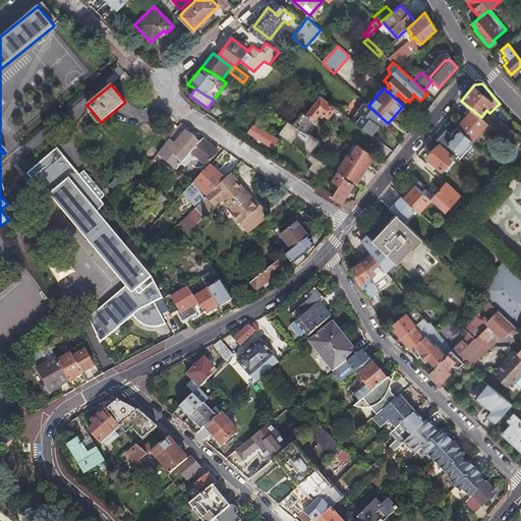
[(323,118),(325,115),(329,118),(336,108),(321,97),(306,115),(301,112),(292,123),(305,132),(313,121),(319,115),(323,118)]
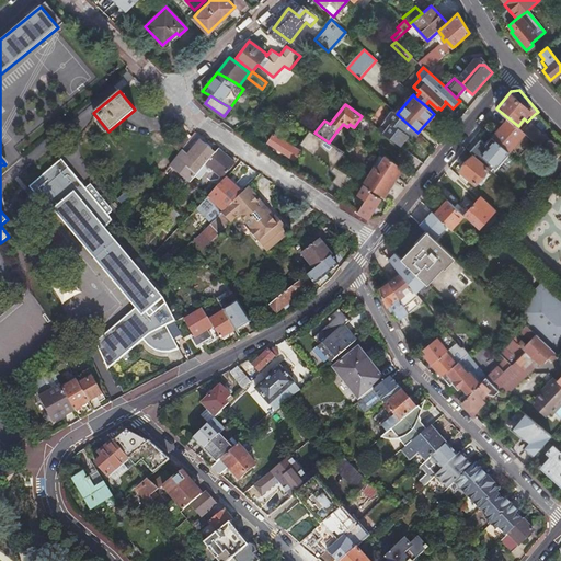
[(393,111),(378,128),(400,145),(405,138),(410,141),(418,133),(397,114),(393,111)]
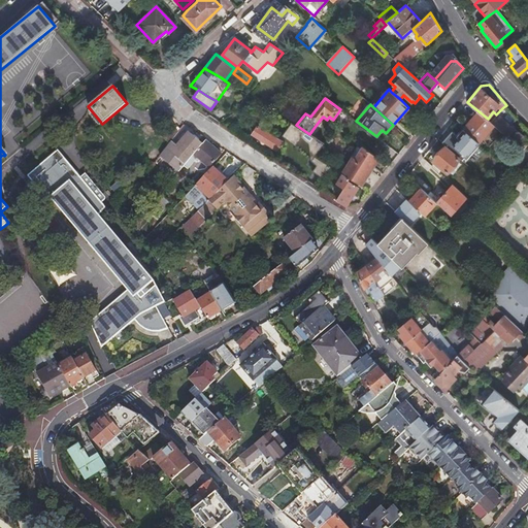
[(490,121),(494,125),(497,127),(509,138),(510,138),(515,142),(522,134),(517,129),(512,125),(501,116),(505,109),(503,107),(496,114),(490,121)]
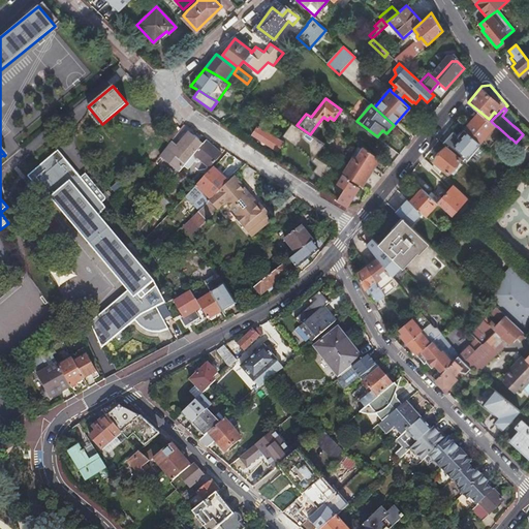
[(518,120),(506,110),(502,116),(512,125),(518,120)]
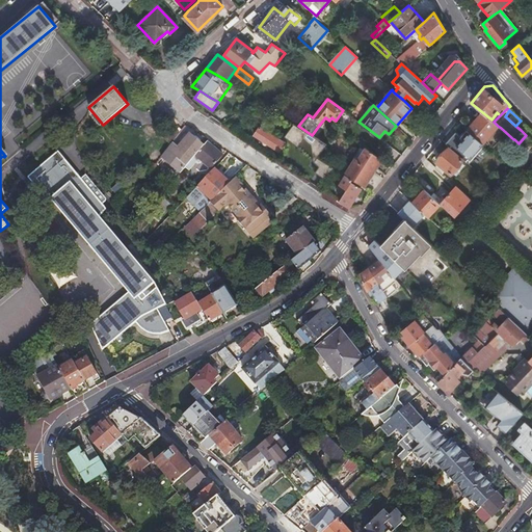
[(467,130),(482,143),(484,141),(498,126),(494,122),(491,120),(481,111),(467,130)]
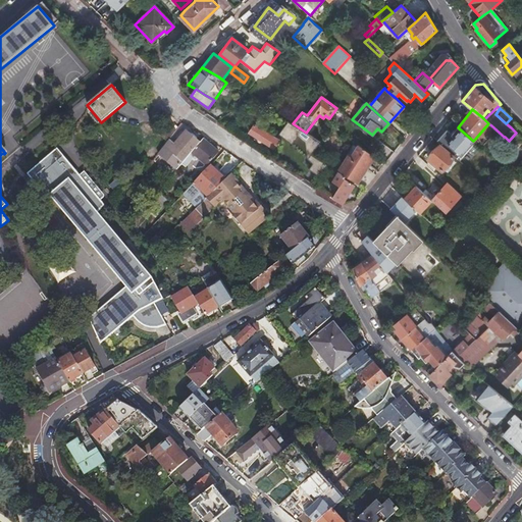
[(254,124),(261,128),(265,122),(258,118),(254,124)]
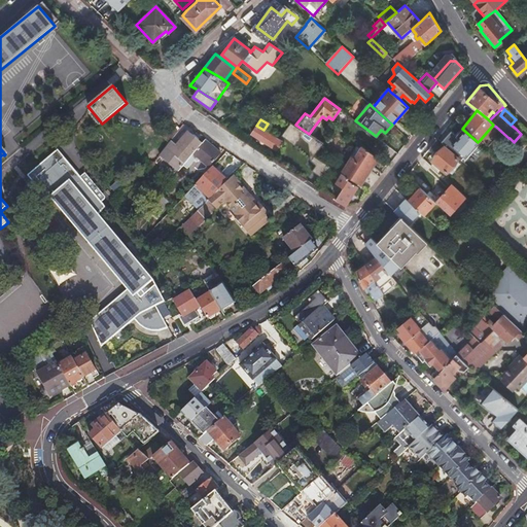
[(291,123),(282,135),(295,145),(316,165),(312,171),(322,178),(330,167),(314,156),(324,143),(309,134),(295,125),(291,123)]
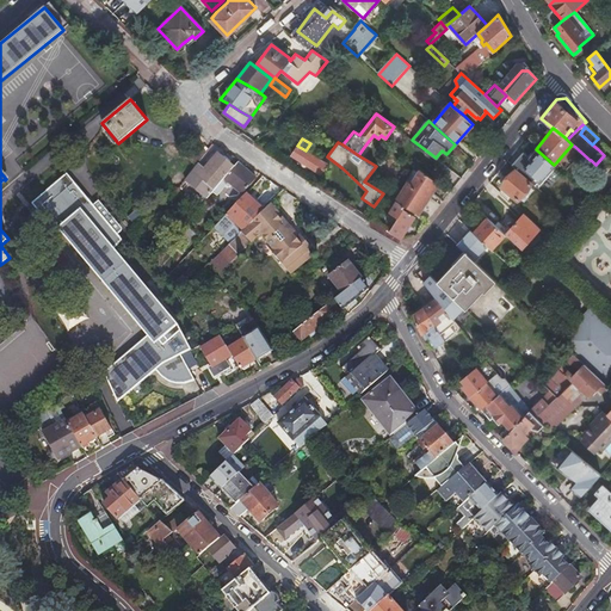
[(572,144),(556,162),(565,170),(576,156),(574,154),(576,150),(573,148),(575,147),(572,144)]
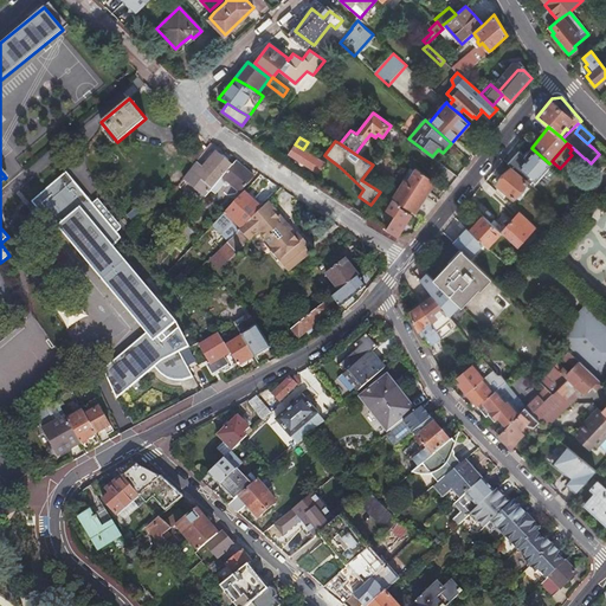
[(317,158),(316,158),(295,144),(288,153),(318,173),(326,162),(317,158)]
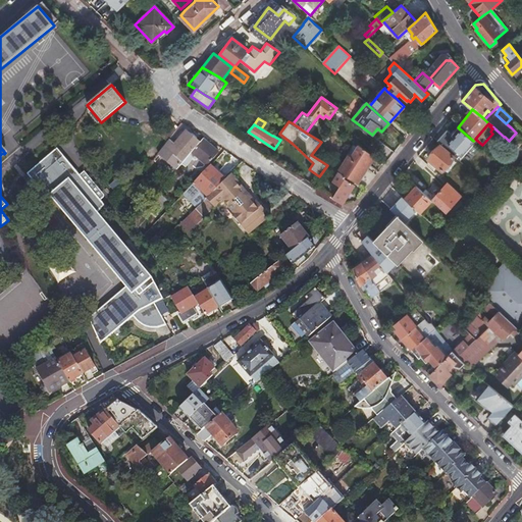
[(474,141),(473,141),(458,127),(452,134),(447,131),(437,141),(457,158),(460,154),(462,155),(472,143),(474,141)]
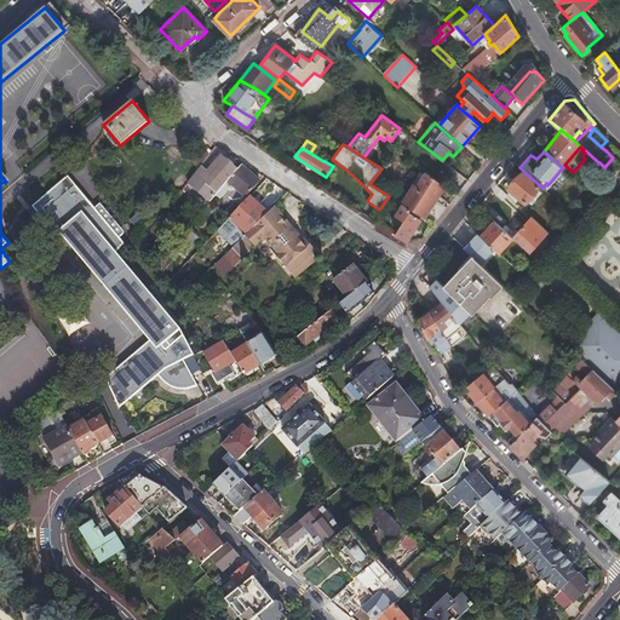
[(207,171),(201,166),(189,182),(210,201),(220,189),(237,168),(222,154),(207,171)]
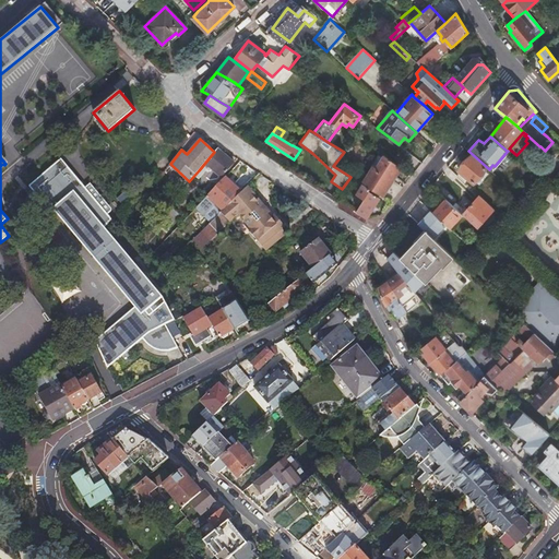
[(217,149),(214,152),(199,170),(201,174),(207,166),(222,177),(234,163),(217,149)]
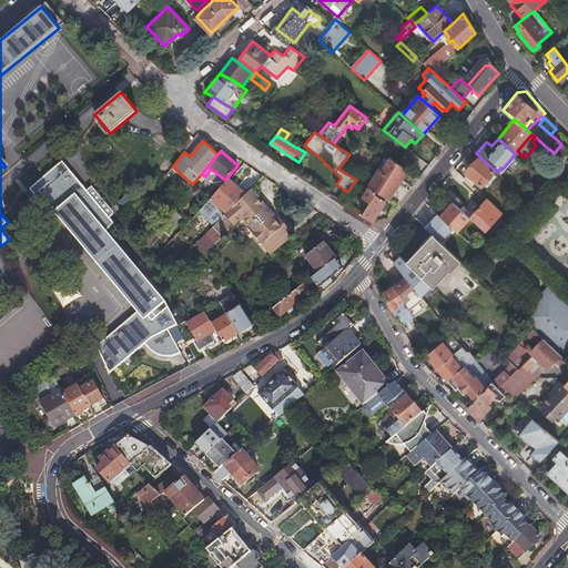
[(516,156),(514,155),(503,169),(500,168),(497,172),(500,174),(516,156)]
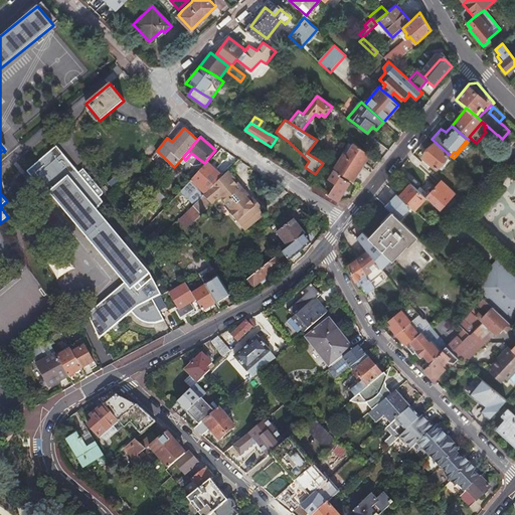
[(423,158),(420,161),(421,161),(427,167),(431,164),(437,169),(438,167),(447,157),(448,155),(434,143),(422,157),(423,158)]
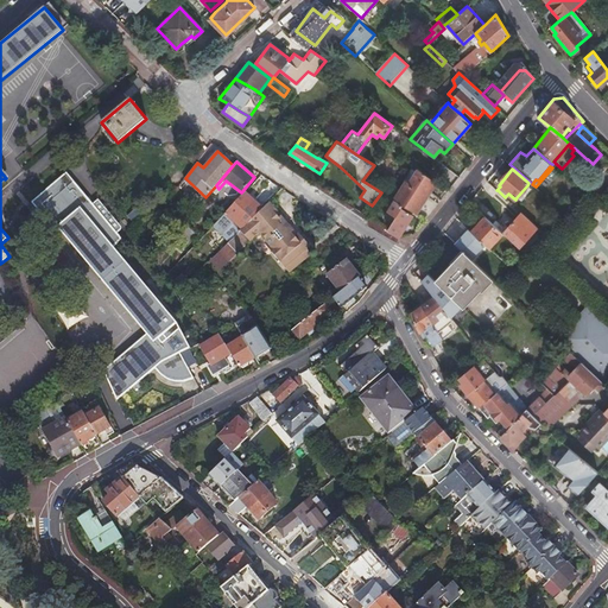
[(406,183),(394,201),(403,207),(415,214),(436,183),(419,170),(409,184),(406,183)]
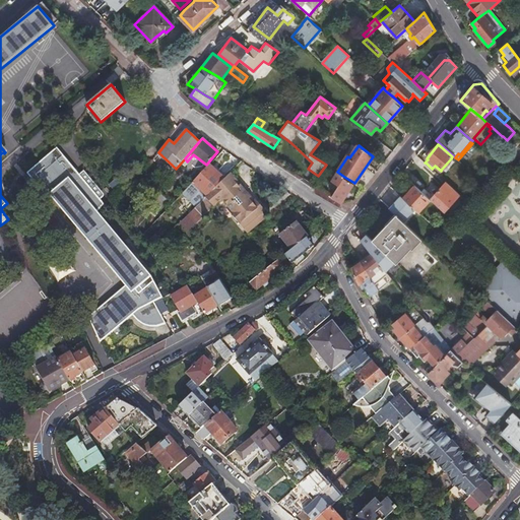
[(105,205),(58,148),(28,174),(48,197),(51,195),(57,203),(58,202),(126,285),(126,286),(88,317),(89,319),(100,342),(133,316),(134,317),(135,318),(136,320),(137,321),(138,322),(140,323),(141,324),(143,325),(145,325),(146,326),(148,327),(150,327),(151,327),(153,327),(155,327),(157,327),(158,327),(160,327),(163,326),(164,325),(166,325),(167,324),(161,316),(153,302),(160,299),(163,298),(151,277),(98,212),(105,205)]
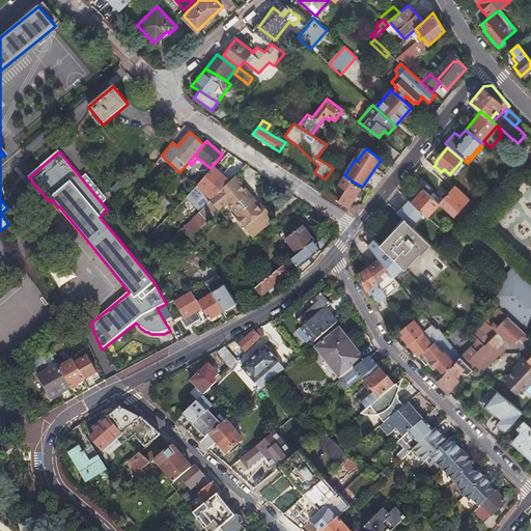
[(460,162),(451,172),(453,173),(463,164),(460,162)]
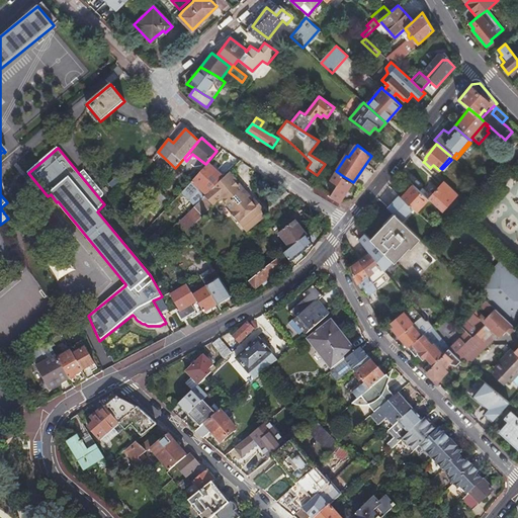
[(223,178),(208,164),(182,192),(195,205),(223,178)]
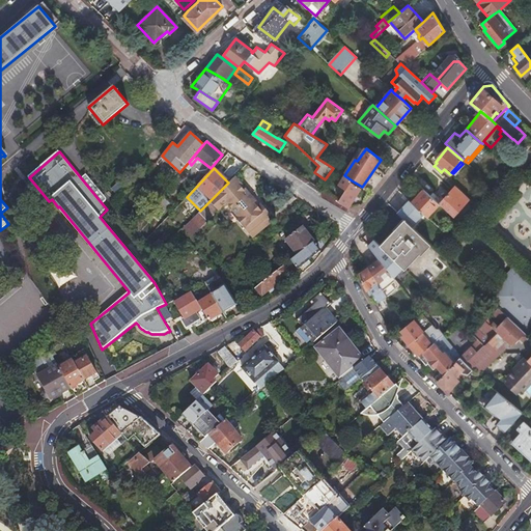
[(345,190),(338,201),(347,207),(360,189),(351,183),(352,180),(344,175),(338,185),(345,190)]
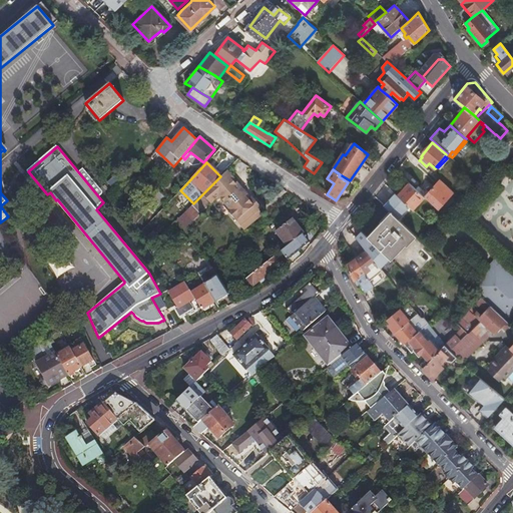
[(225,172),(220,176),(193,203),(185,211),(192,220),(206,206),(205,205),(209,201),(210,202),(218,195),(225,204),(231,210),(228,212),(239,225),(261,207),(254,199),(251,202),(248,199),(241,191),(237,186),(237,182),(232,177),(229,177),(225,172)]
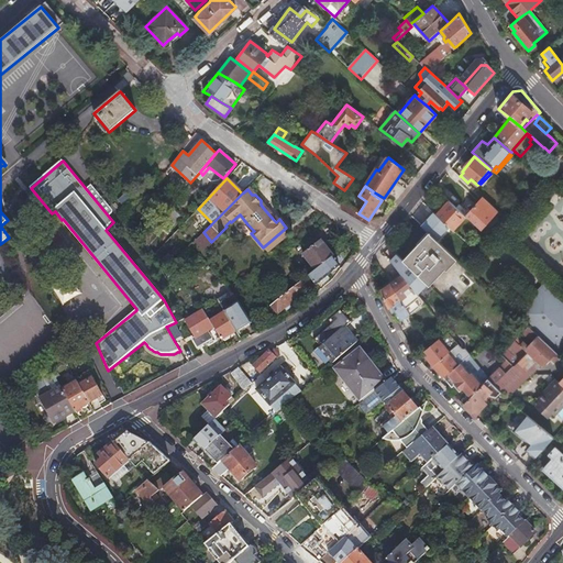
[(465,216),(481,229),(483,227),(492,217),(490,217),(497,210),(482,196),(475,203),(467,212),(459,203),(455,207),(465,216)]
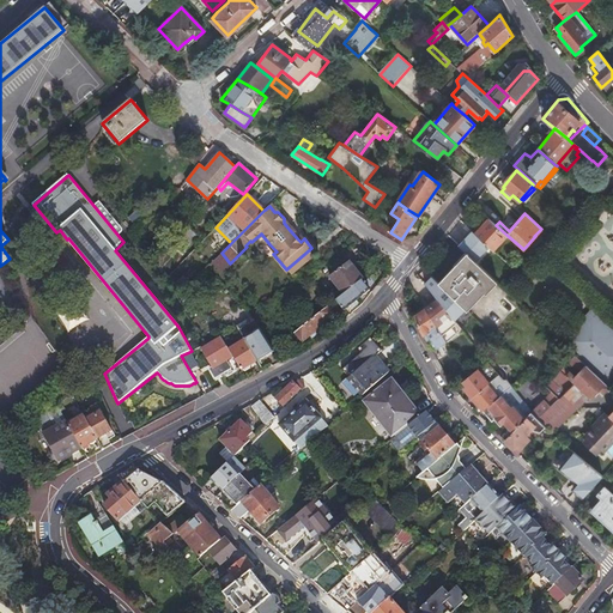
[(34,217),(26,222),(32,229),(40,223),(34,217)]
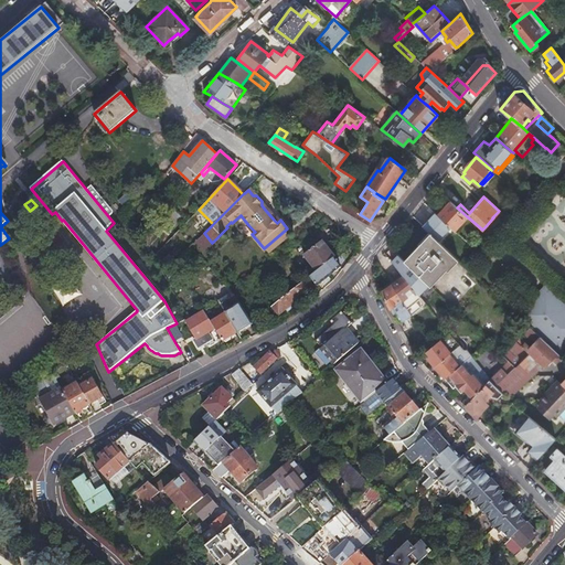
[(450,226),(454,231),(467,216),(457,208),(450,201),(438,215),(450,226)]
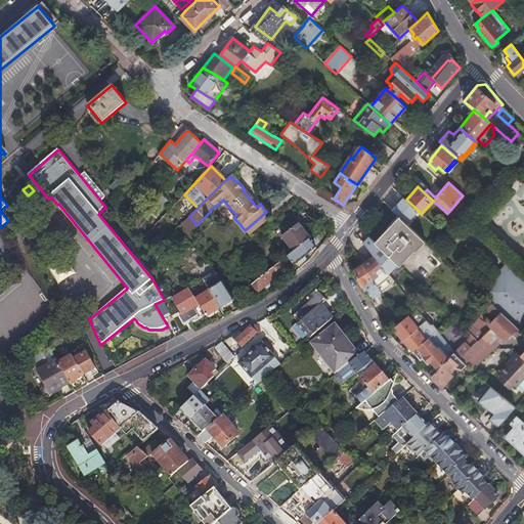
[(158,192),(146,205),(157,214),(168,202),(158,192)]
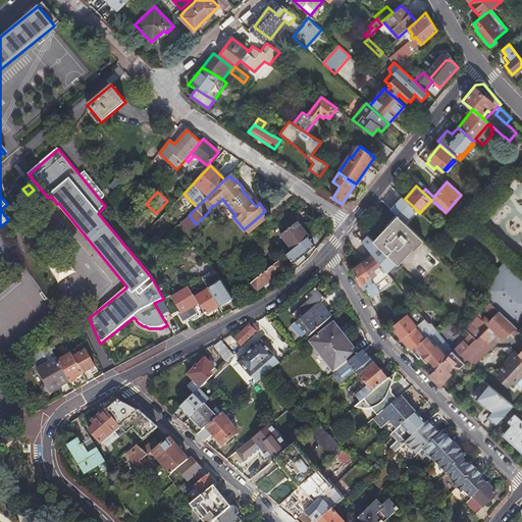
[(398,215),(405,221),(416,209),(405,199),(402,197),(398,201),(390,209),(398,215)]
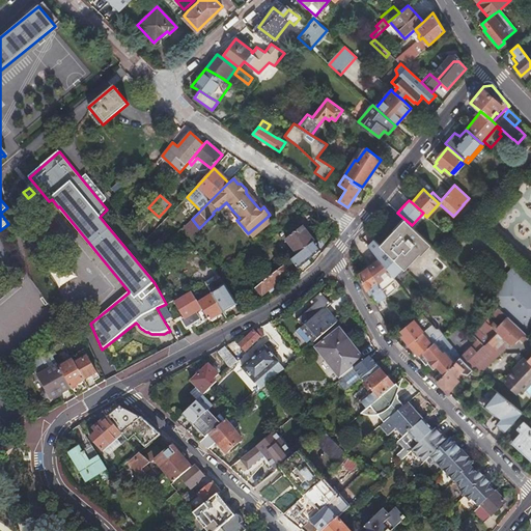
[(124,210),(130,215),(134,211),(129,205),(124,210)]
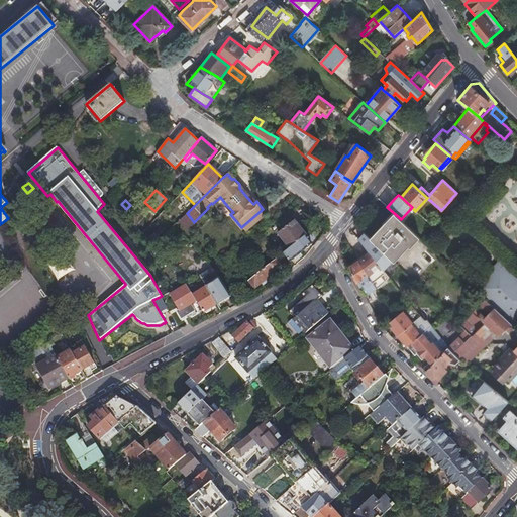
[(415,211),(412,207),(401,219),(405,223),(416,211),(415,211)]
